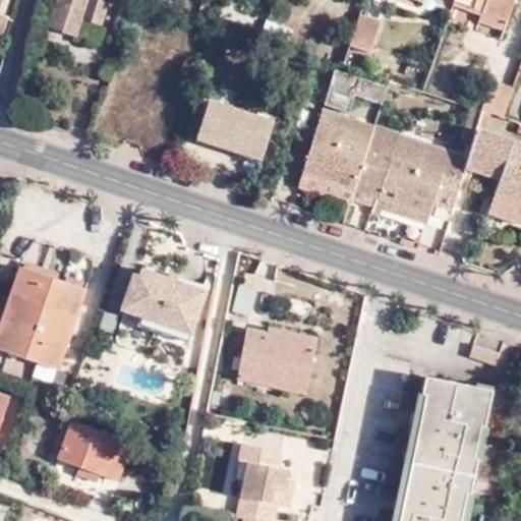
[(122,0),(57,0),(49,27),(76,37),(81,18),(102,24),(109,0),(116,0),(122,2),(122,0)]
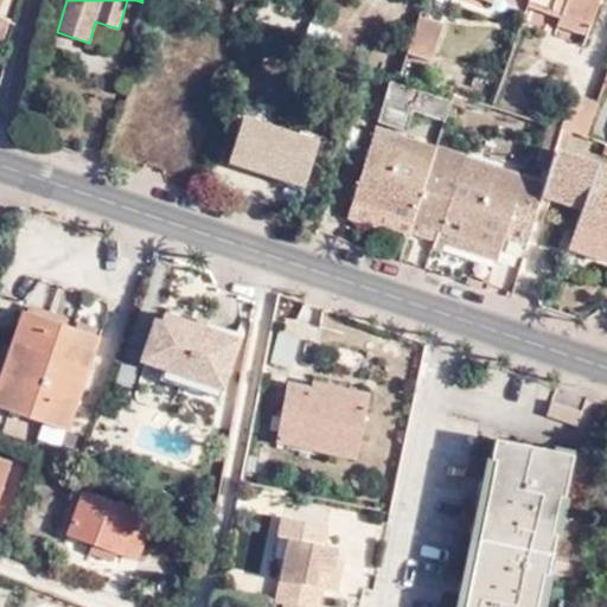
[(523,0),(557,12),(585,23),(593,0),(523,0)]
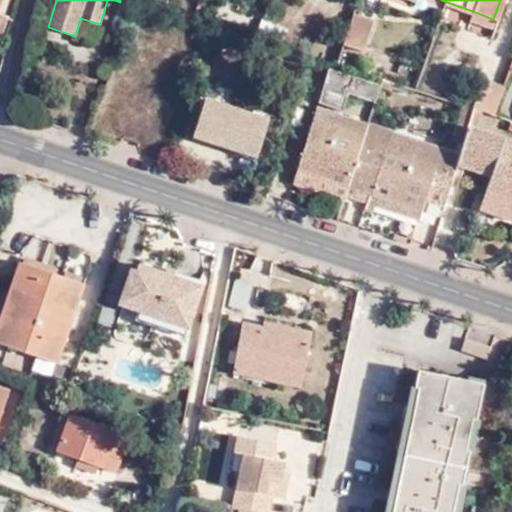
[(358,7),(352,5),(340,43),(361,50),(371,18),(356,13),(358,7)]
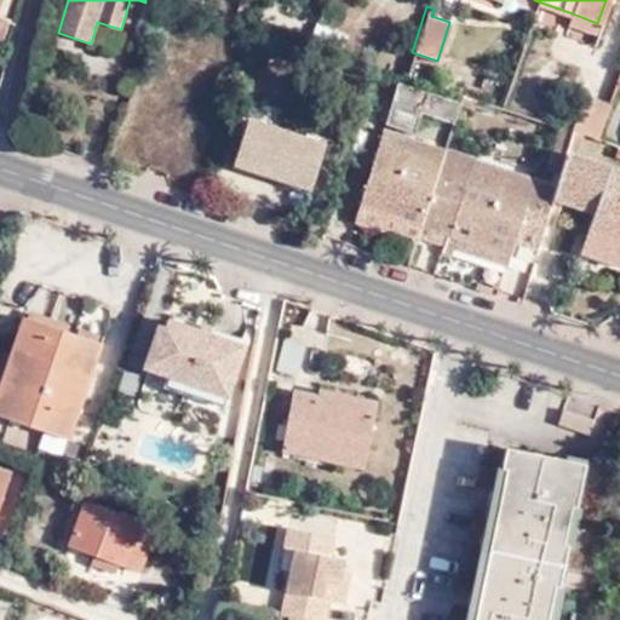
[(593,34),(597,23),(569,12),(564,24),(593,34)]
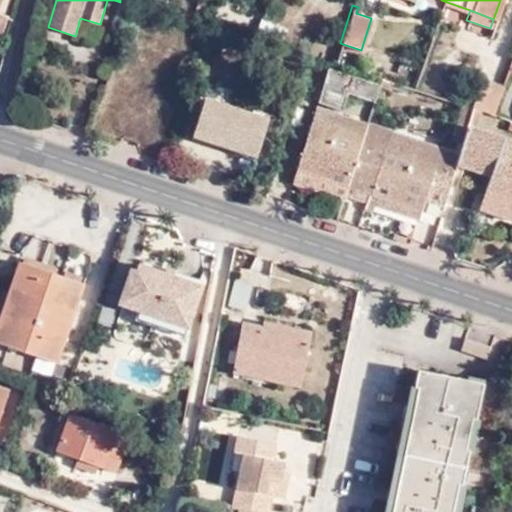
[(0,37),(8,40),(14,19),(0,14),(0,37)]
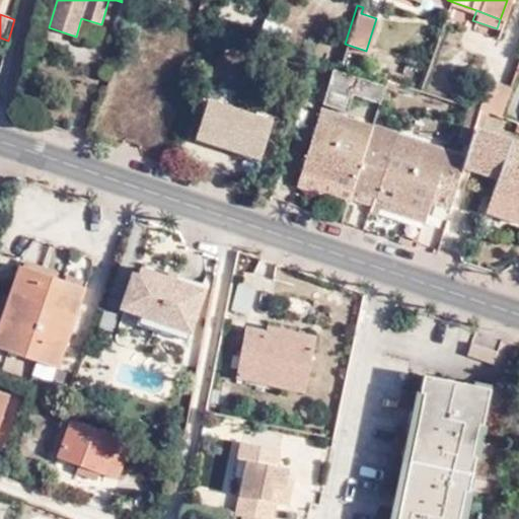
[(360,54),(355,67),(359,69),(365,55),(360,54)]
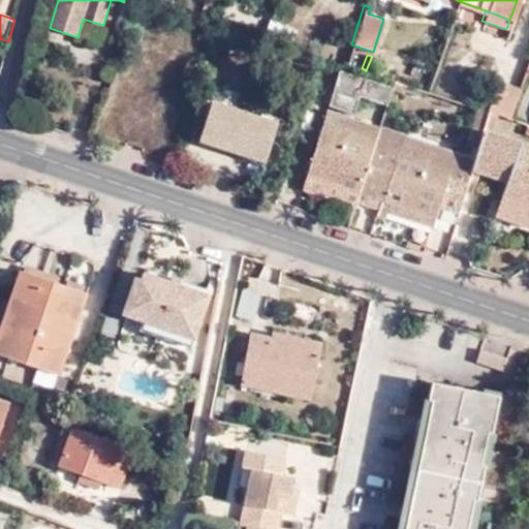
[(320,97),(336,103),(346,71),(334,67),(324,93),(322,92),(320,97)]
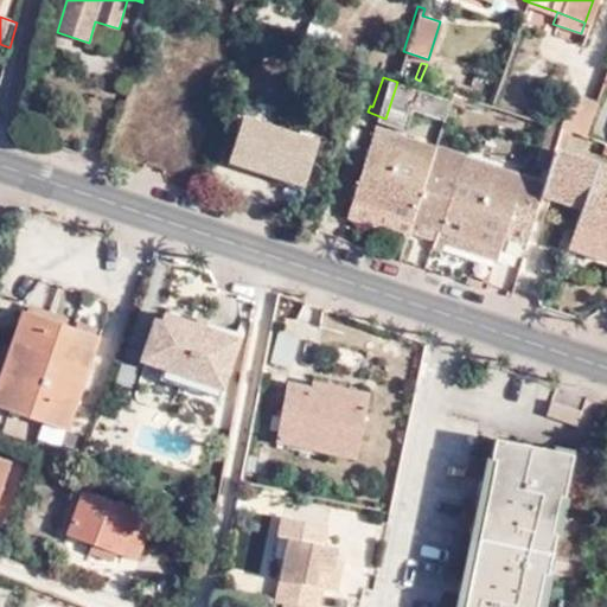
[(486,103),(492,106),(499,82),(493,81),(486,103)]
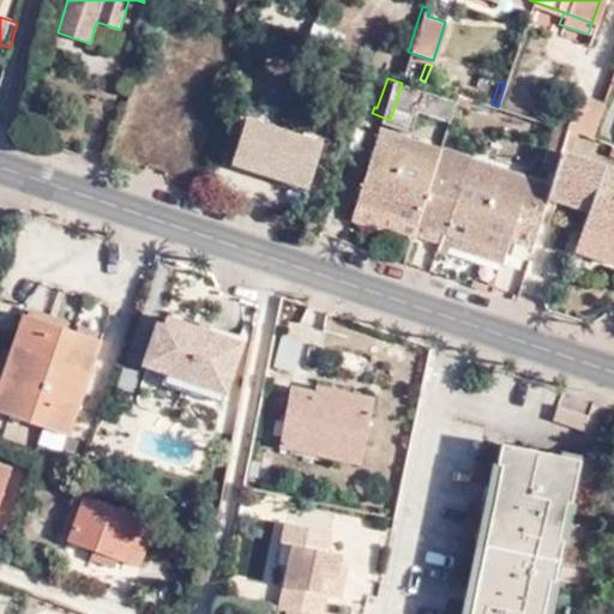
[(452,120),(458,102),(402,83),(390,120),(417,128),(423,110),(452,120)]
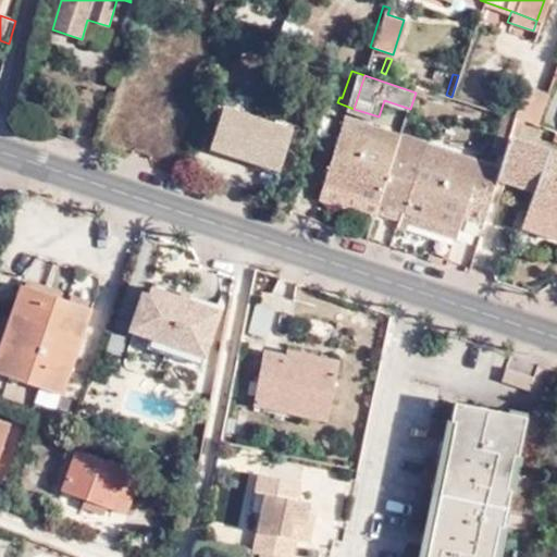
[(536,125),(548,95),(524,86),(517,108),(508,106),(505,114),(516,119),(536,125)]
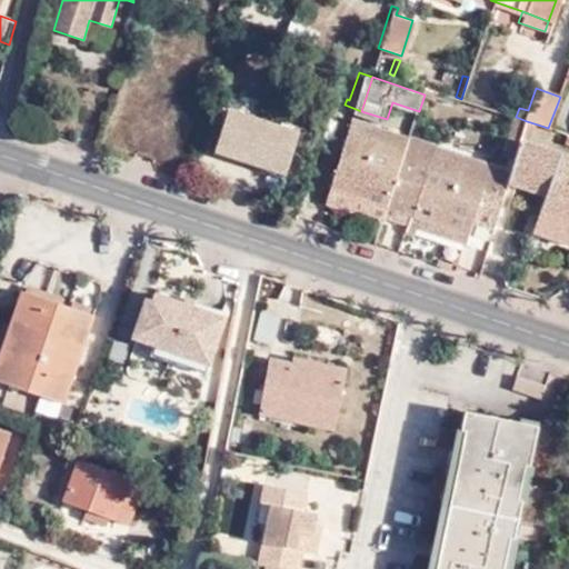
[(448,121),(453,103),(425,95),(419,111),(448,121)]
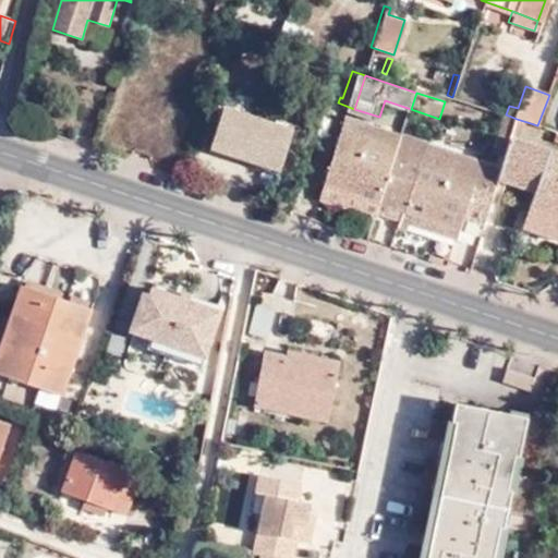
[(511,124),(445,101),(439,119),(506,142),(511,124)]
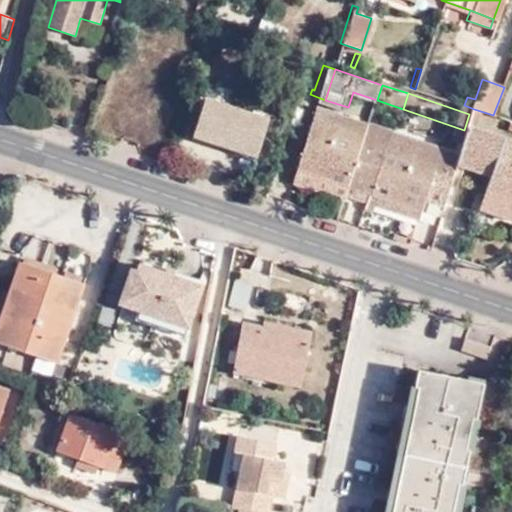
[(270,121),(205,98),(194,130),(260,152),(270,121)]
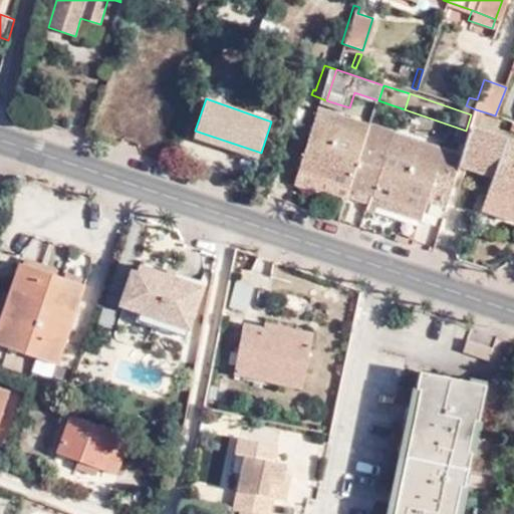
[(295,186),(345,202),(346,198),(350,187),(370,125),(320,109),(295,186)]
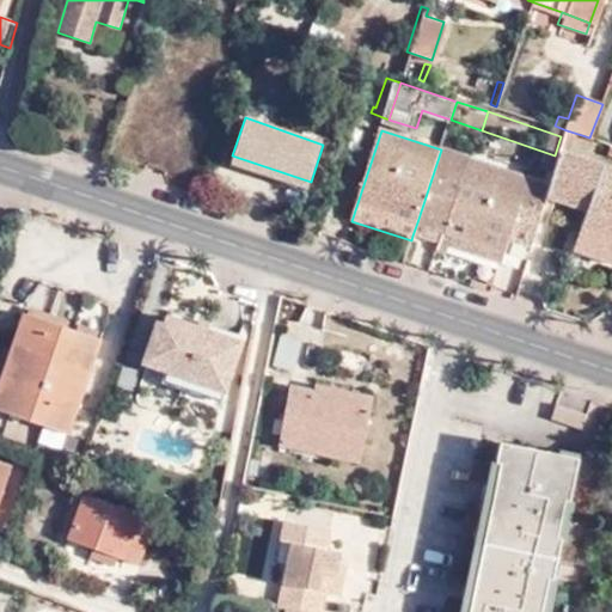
[(470,159),(441,150),(417,222),(445,232),(470,159)]
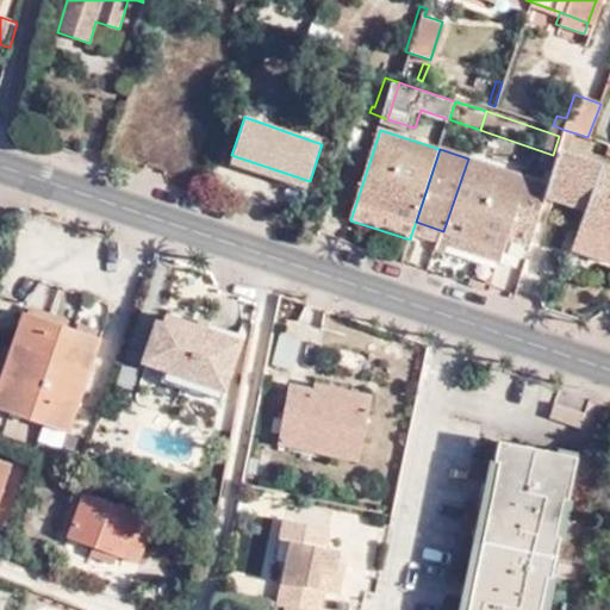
[(609,169),(558,153),(548,185),(546,192),(586,207),(585,213),(573,251),(609,263),(609,169)]
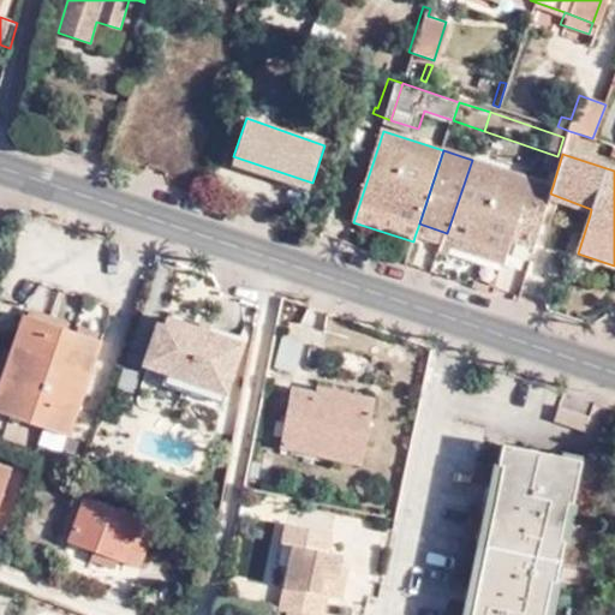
[(550,193),(553,186),(476,161),(472,160),(447,233),(459,237),(508,254),(513,240),(536,248),(549,202),(550,193)]
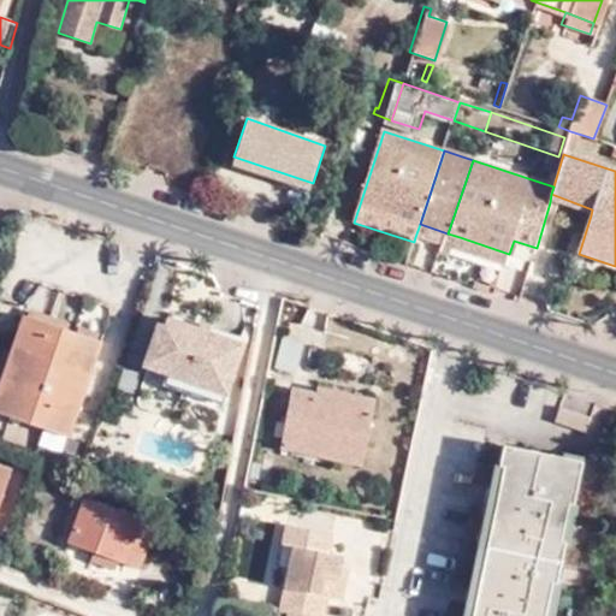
[(592,209),(551,194),(550,202),(591,215),(592,209)]
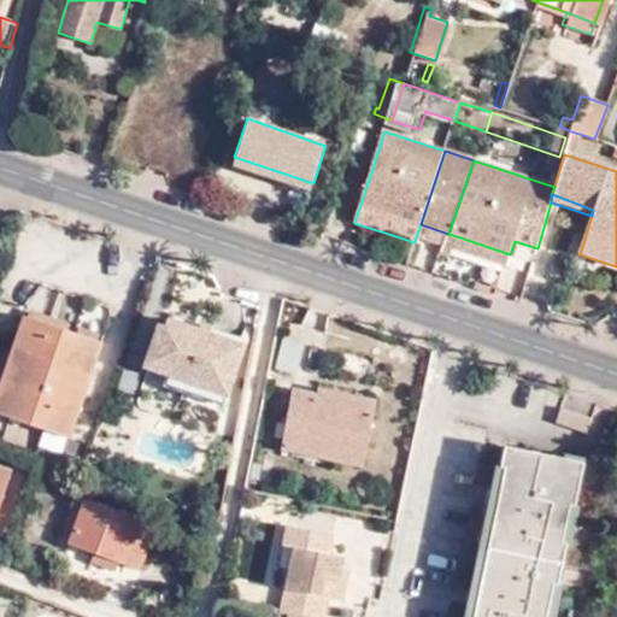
[(421,224),(416,238),(444,247),(448,234),(421,224)]
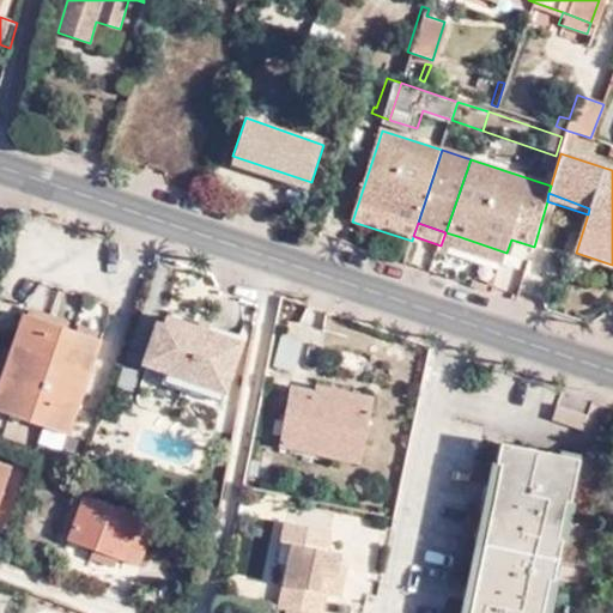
[(441,246),(438,252),(448,254),(449,247),(454,248),(457,236),(445,232),(441,246)]
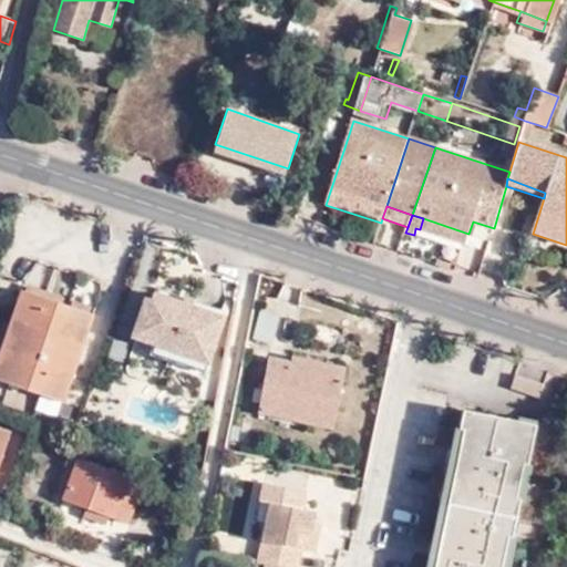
[(423,218),(420,229),(465,245),(468,234),(423,218)]
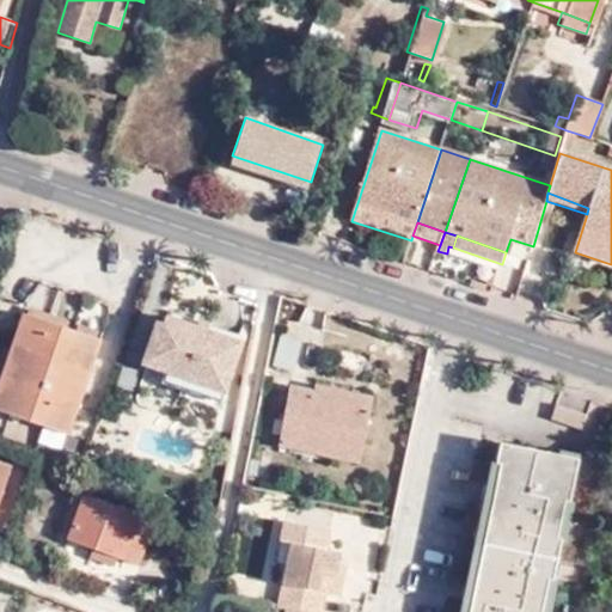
[(97,341),(19,313),(0,368),(0,412),(62,435),(97,341)]
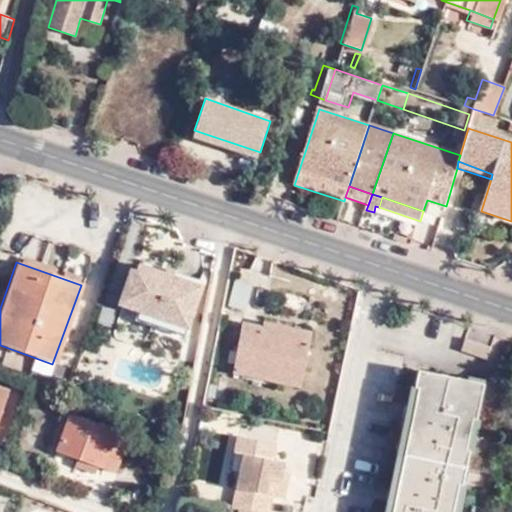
[(137,271),(130,269),(120,303),(187,325),(200,285),(140,265),(137,271)]
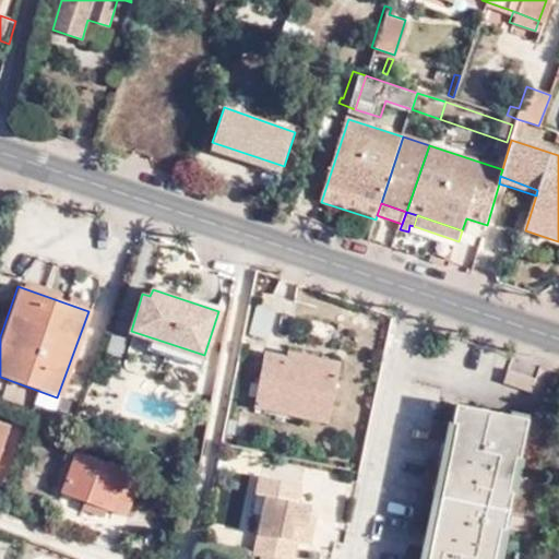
[(289,366),(290,359),(265,354),(261,384),(256,406),(328,423),(337,378),(289,366)]
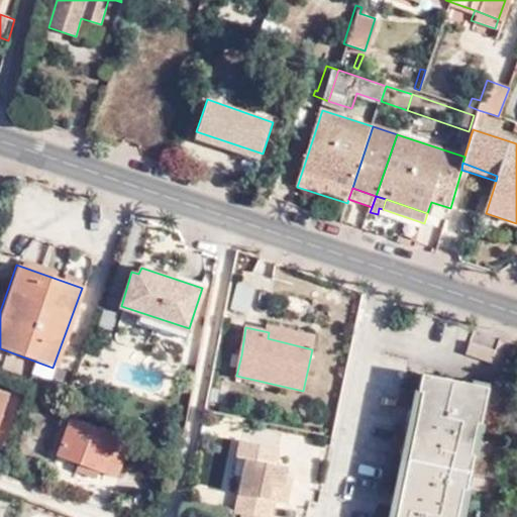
[(271,327),(269,332),(268,338),(312,349),(314,339),(271,327)]
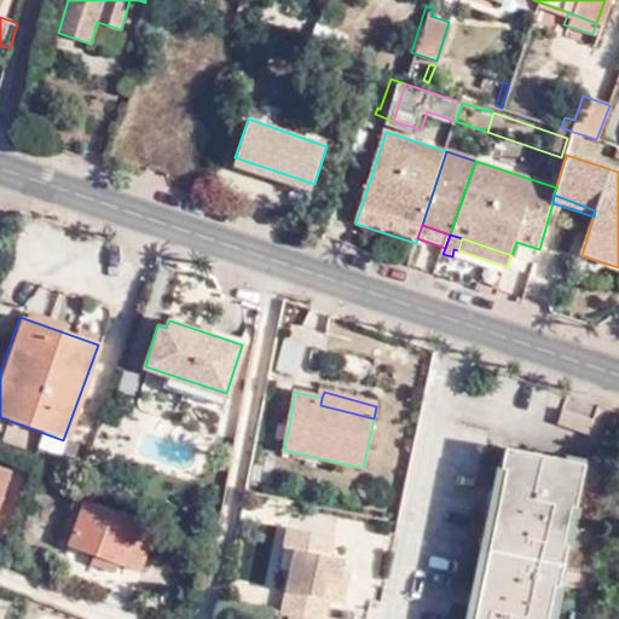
[(560,475),(561,469),(502,457),(497,481),(502,482),(473,618),(551,618),(580,480),(560,475)]
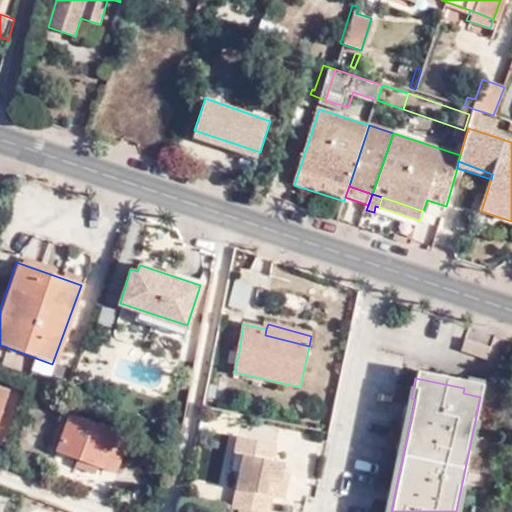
[(504,404),(508,383),(489,379),(485,399),(504,404)]
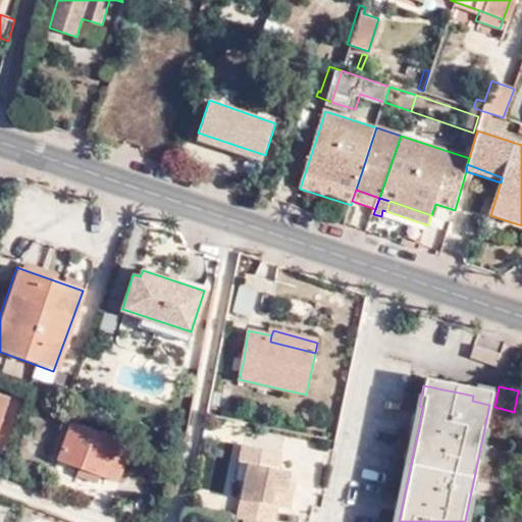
[(490,400),(473,396),(472,401),(489,405),(490,400)]
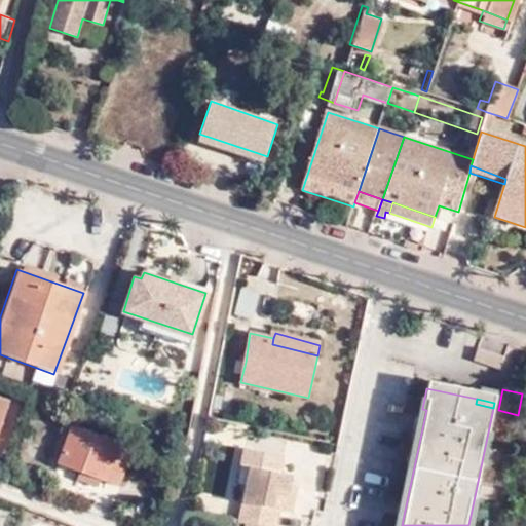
[(59,464),(78,472),(100,479),(118,486),(130,449),(71,428),(59,464)]
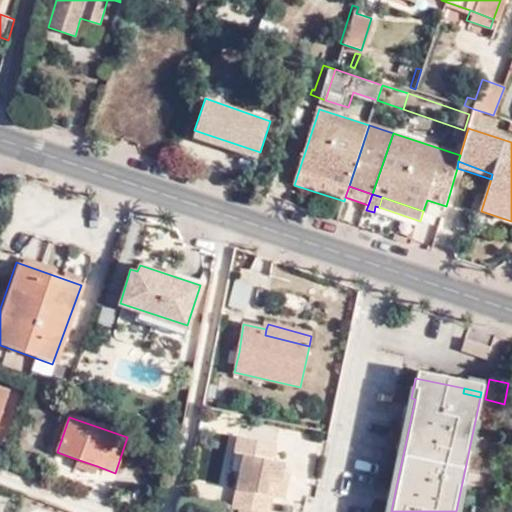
[(237,472),(229,507),(236,509),(249,511),(263,511),(266,495),(278,497),(282,482),(275,480),(277,470),(279,461),(269,460),(271,444),(235,435),(231,453),(240,455),(237,472)]
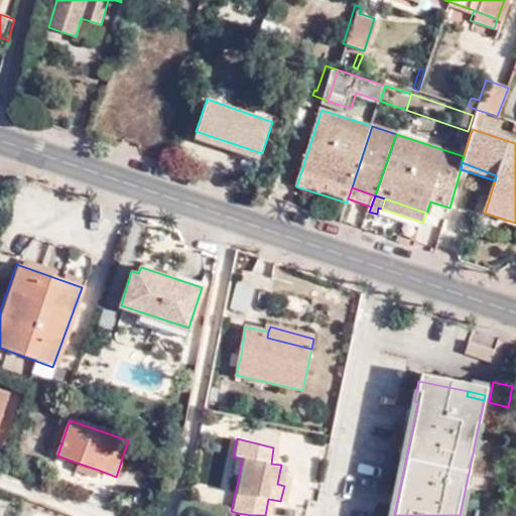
[(230,474),(239,476),(242,459),(233,457),(230,474)]
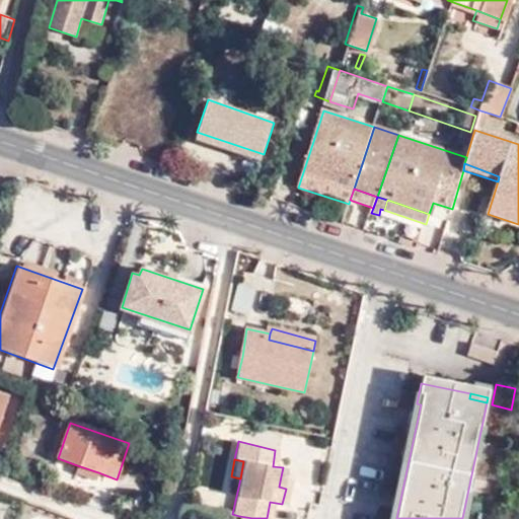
[(98,472),(77,465),(75,472),(96,480),(98,472)]
